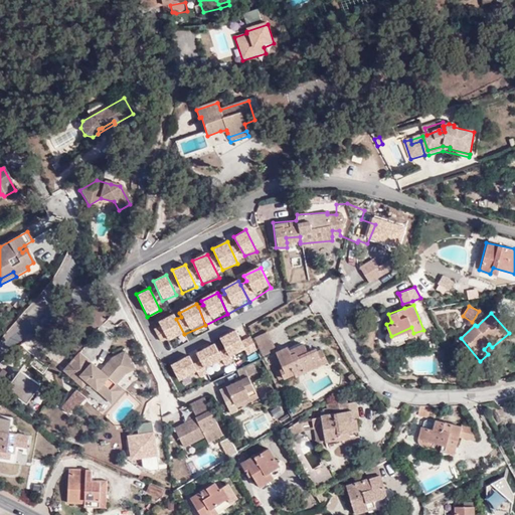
[(159,326),(154,328),(161,344),(184,334),(176,319),(174,314),(158,323),(159,326)]
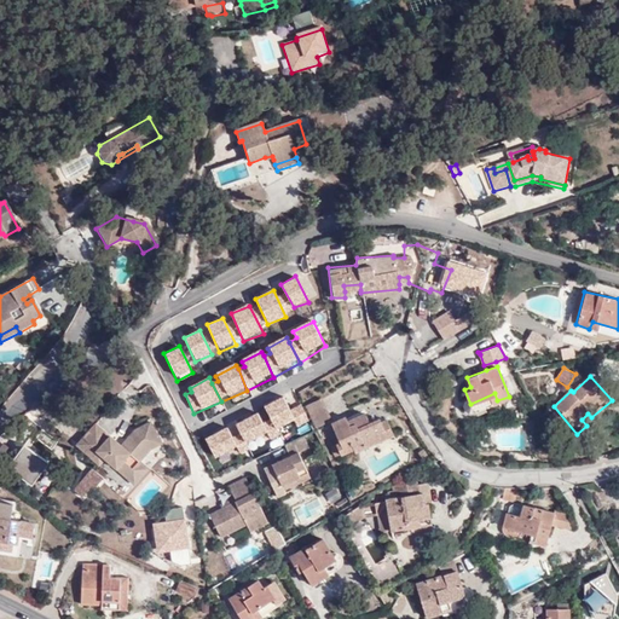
[(264,408),(270,422),(276,433),(294,424),(298,428),(310,422),(301,406),(290,411),(284,397),(264,408)]
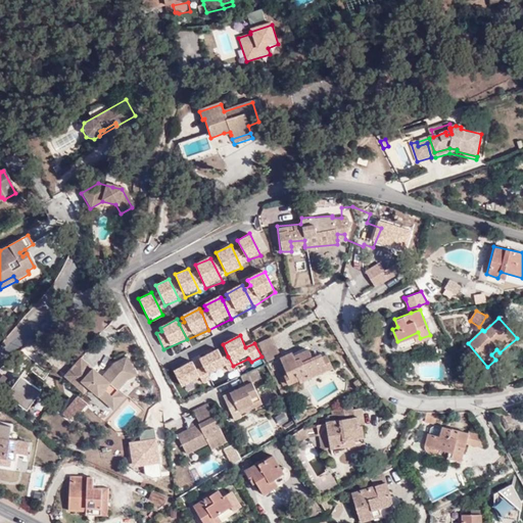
[(279,353),(271,335),(257,341),(267,360),(279,353)]
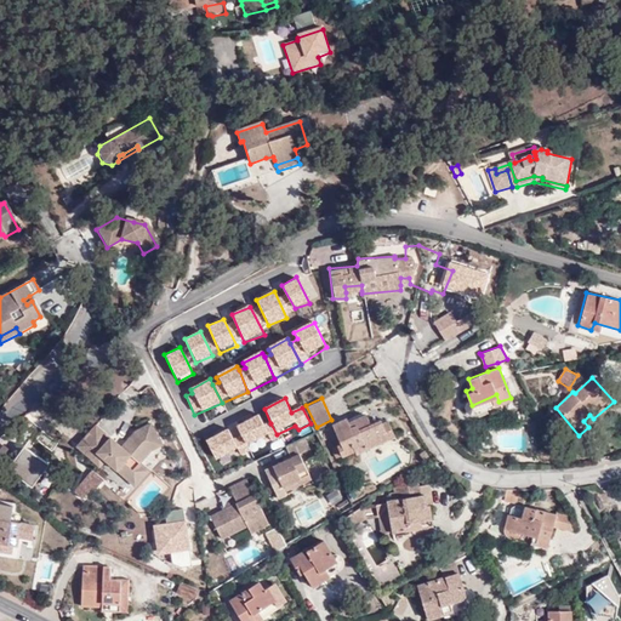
[(355,450),(369,445),(366,439),(386,431),(382,421),(380,416),(369,420),(362,409),(334,422),(337,429),(335,431),(341,443),(334,448),(337,456),(354,449),(355,450)]
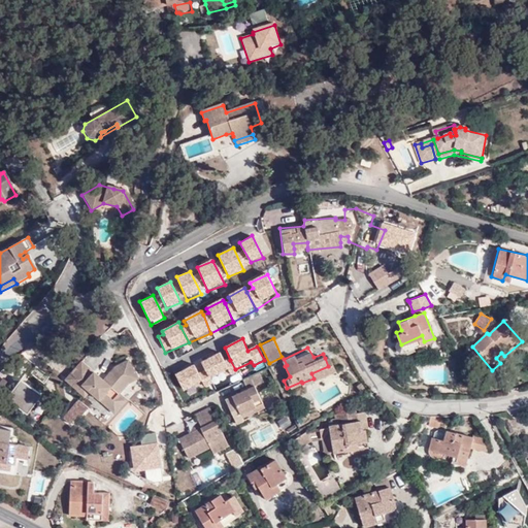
[(496,358),(500,363),(505,358),(504,356),(501,353),(496,358)]
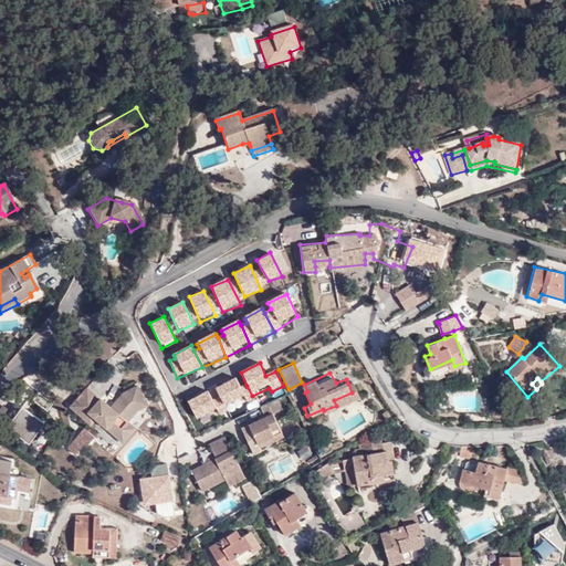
[(216,390),(219,397),(227,412),(254,399),(252,396),(247,386),(240,388),(236,379),(216,390)]
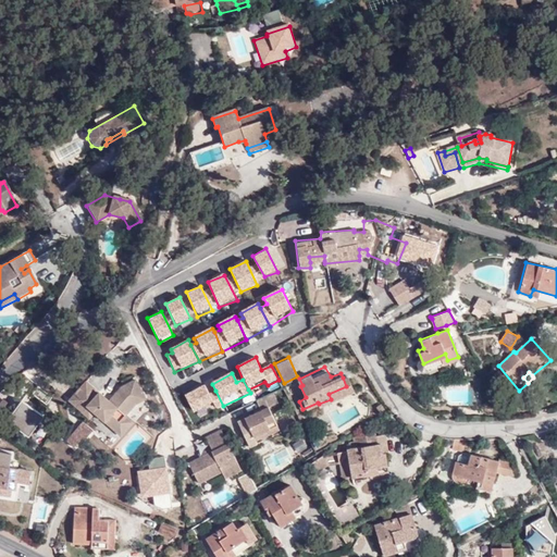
[(329,394),(331,399),(354,388),(348,375),(343,378),(346,386),(329,394)]
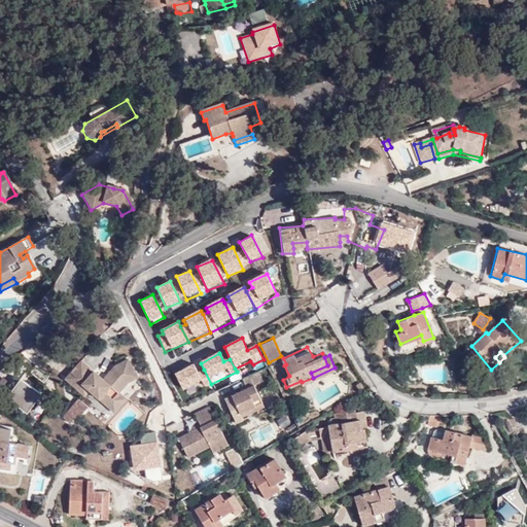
[(118,366),(109,377),(106,381),(94,372),(82,361),(70,376),(90,392),(108,408),(119,394),(130,383),(138,379),(129,360),(118,366)]
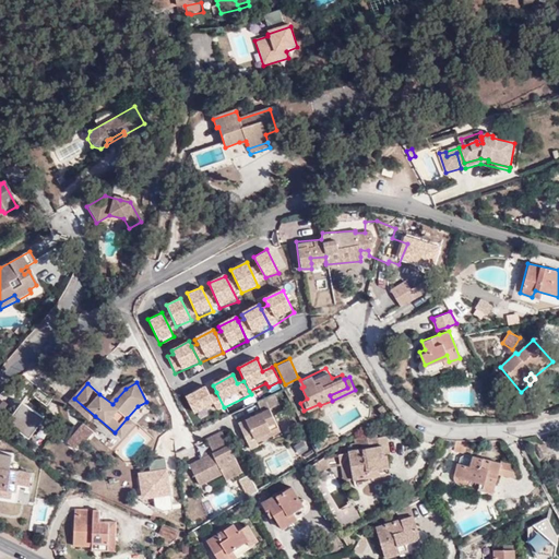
[(205,388),(186,396),(194,417),(215,406),(217,411),(224,407),(216,392),(210,394),(205,388)]
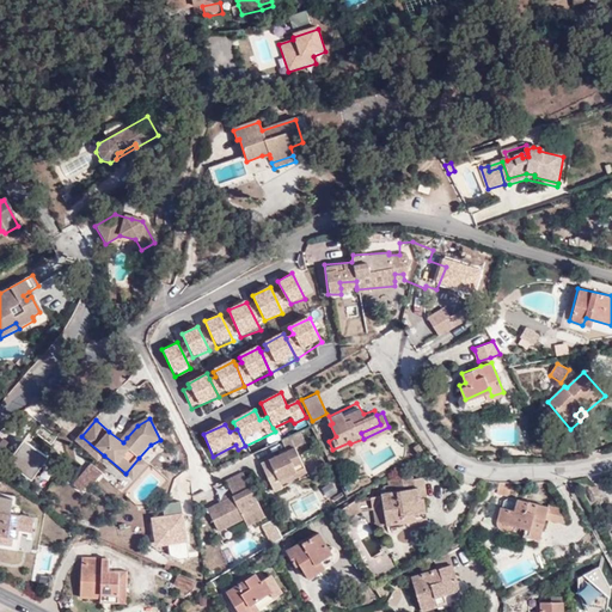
[(123,442),(127,438),(114,427),(109,432),(123,442)]
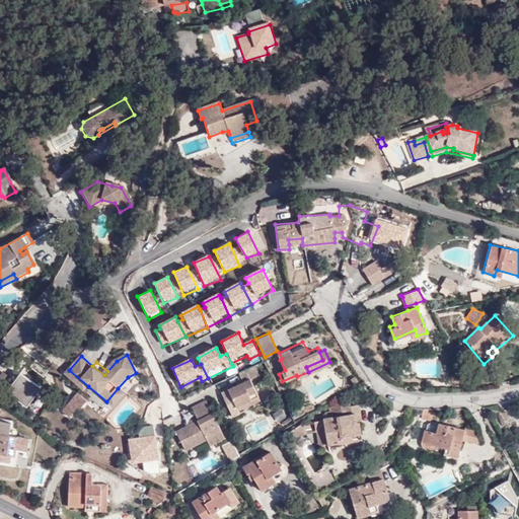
[(237,406),(260,396),(251,378),(261,374),(255,365),(239,373),(243,382),(222,392),(233,416),(240,413),(239,410),(237,406)]
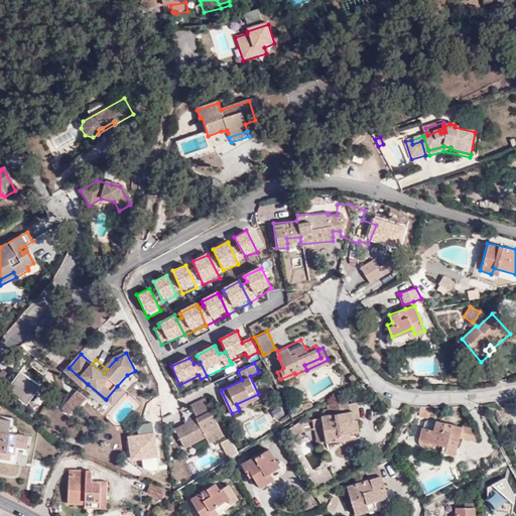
[(88,384),(69,368),(65,374),(84,389),(88,384)]
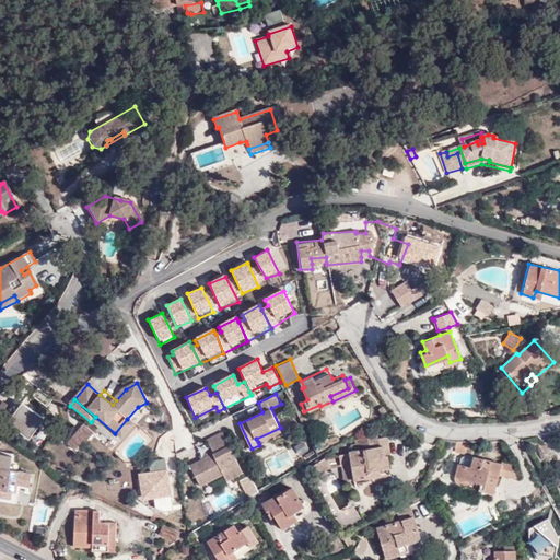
[(135,426),(127,419),(115,433),(123,440),(135,426)]
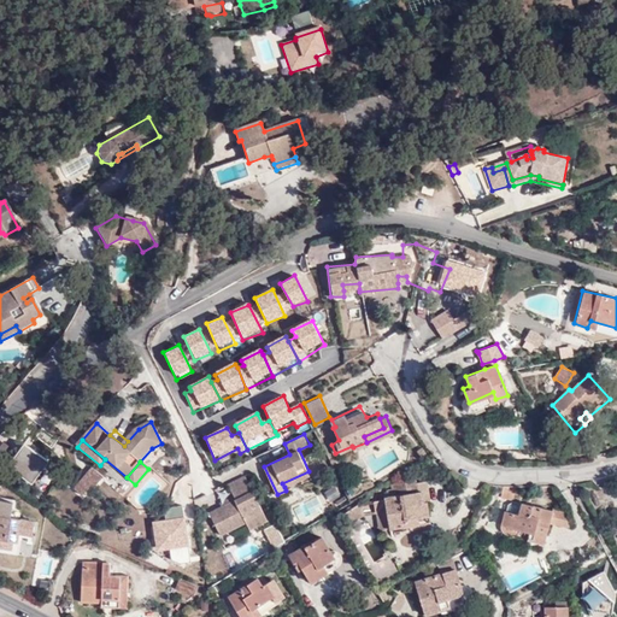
[(104,476),(94,466),(75,488),(83,495),(93,483),(97,485),(104,476)]
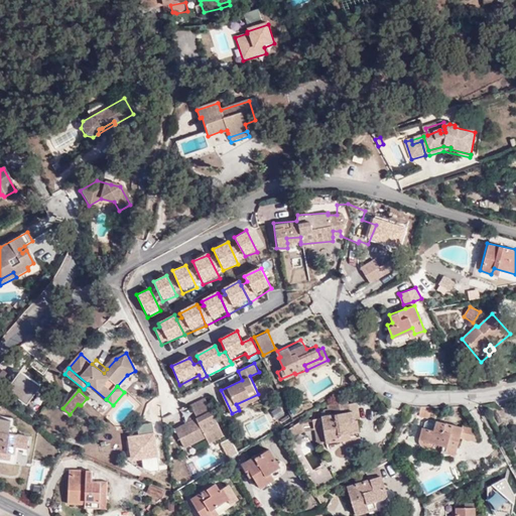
[(238,407),(260,397),(258,394),(236,404),(238,407)]
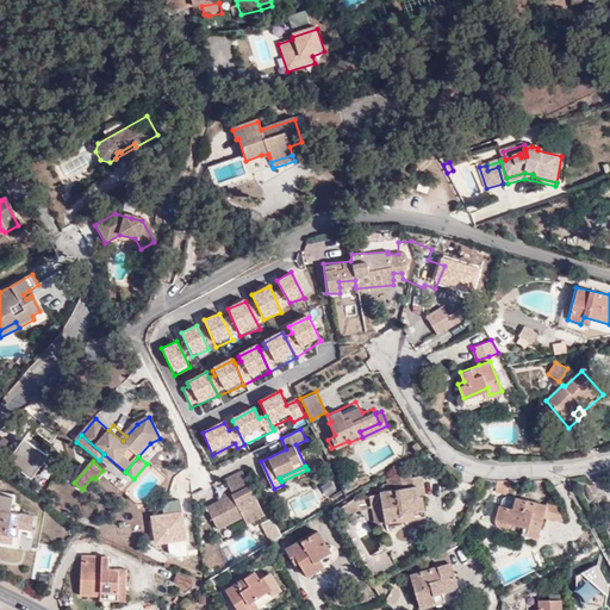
[(263,515),(242,471),(225,478),(234,495),(207,508),(218,529),(244,516),(248,523),(263,515)]
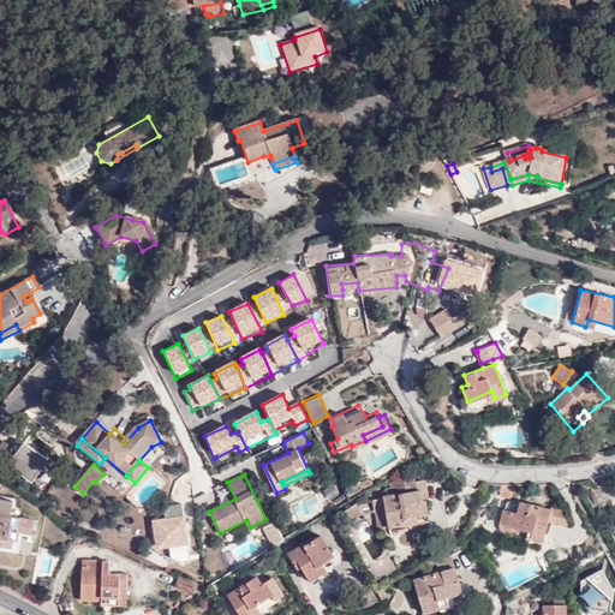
[(411,481),(413,493),(421,491),(422,499),(427,499),(429,499),(427,478),(411,481)]
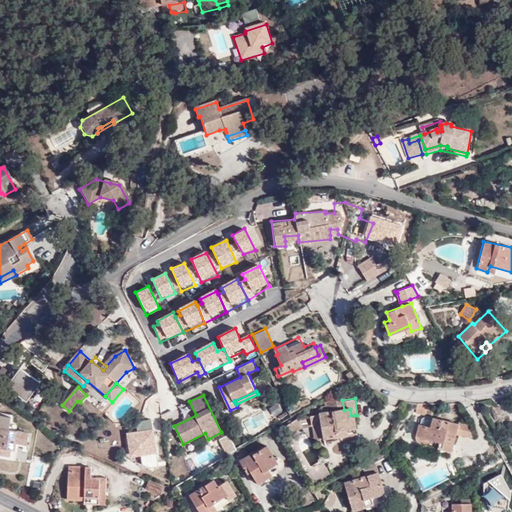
[(322,414),(320,415),(320,417),(324,441),(337,439),(336,431),(357,428),(355,415),(351,415),(350,409),(344,410),(333,412),(332,405),(328,406),(328,403),(323,403),(324,408),(321,408),(322,414)]
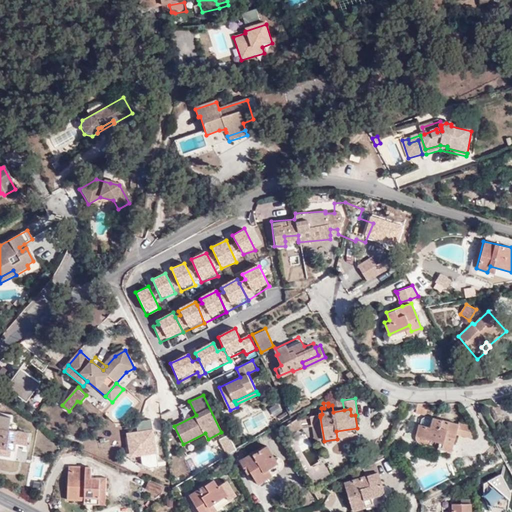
[(421,417),(424,405),(414,405),(412,415),(421,417)]
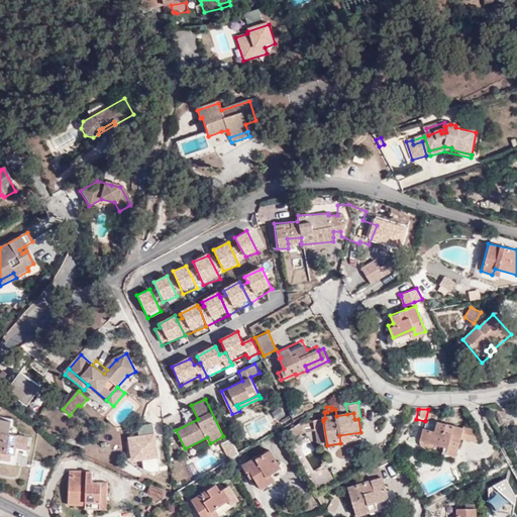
[(459,438),(461,428),(437,420),(434,430),(422,428),(419,439),(442,445),(441,451),(455,455),(459,438)]
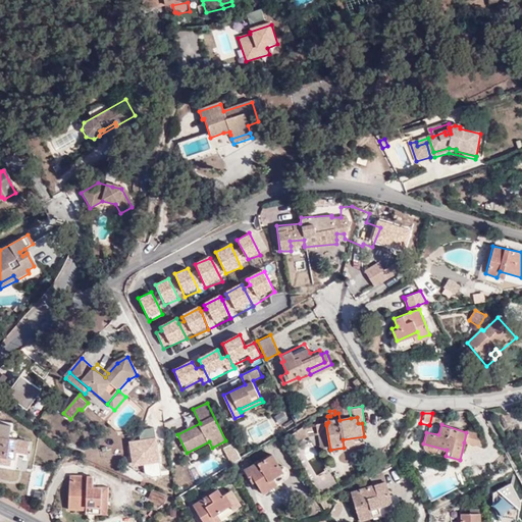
[(307,435),(305,425),(292,432),(296,441),(307,435)]
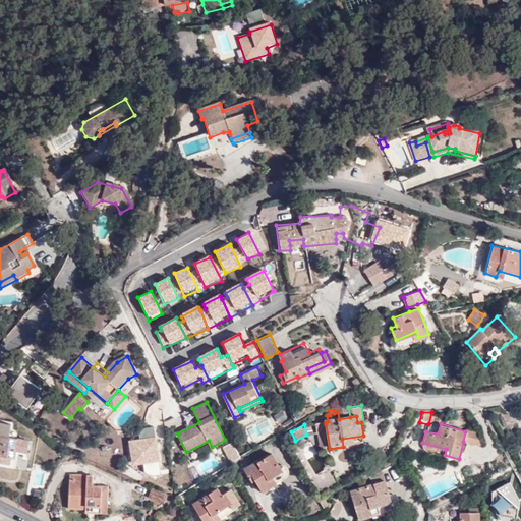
[(330,449),(326,424),(317,425),(321,450),(330,449)]
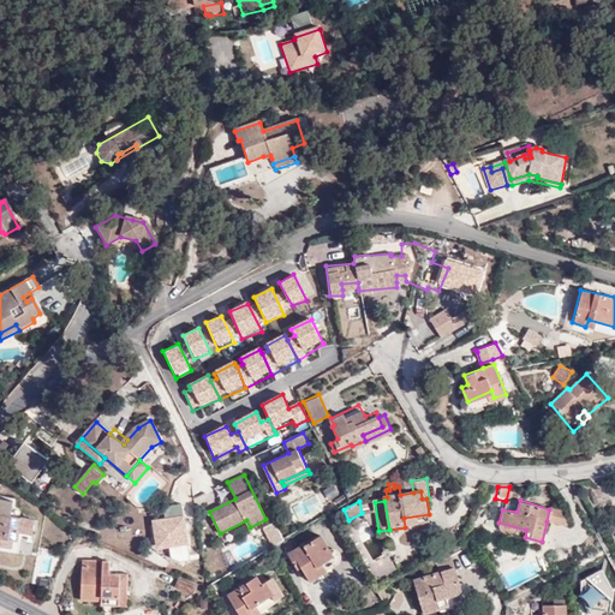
[(550,505),(549,509),(547,521),(566,524),(563,508),(550,505)]
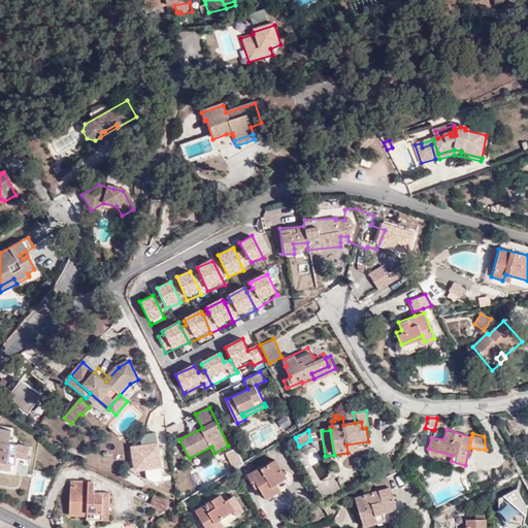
[(30,444),(0,438),(0,465),(8,467),(10,460),(18,461),(19,456),(28,457),(30,444)]
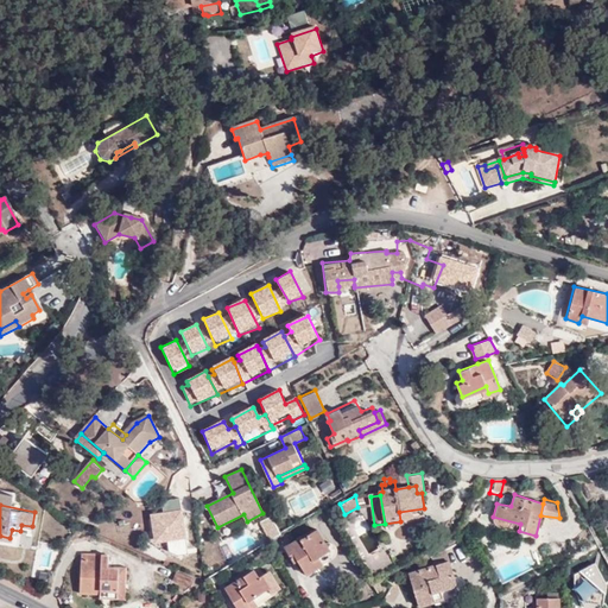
[(399,512),(400,521),(425,518),(424,508),(399,512)]
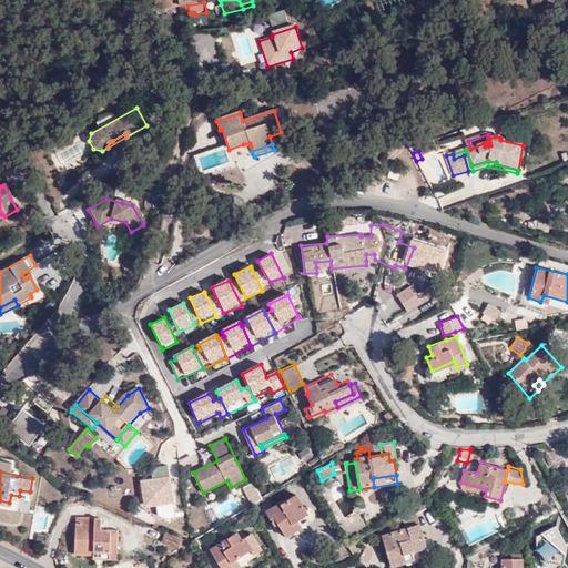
[(304,510),(294,495),(284,500),(282,499),(262,511),(273,528),(276,526),(285,539),(297,531),(290,520),(304,510)]
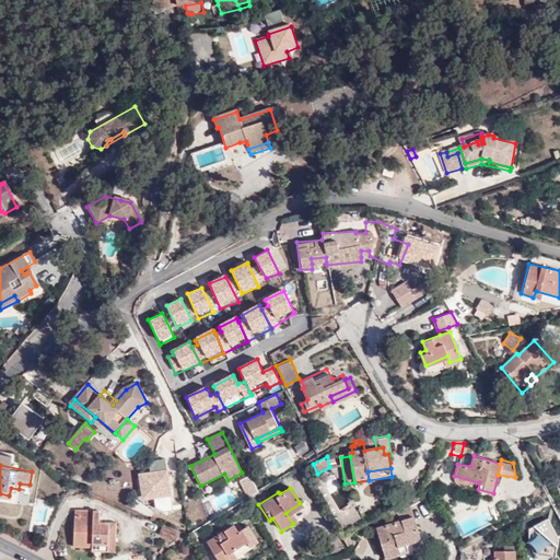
[(93,546),(92,550),(115,551),(117,522),(94,522),(94,510),(76,510),(74,546),(93,546)]
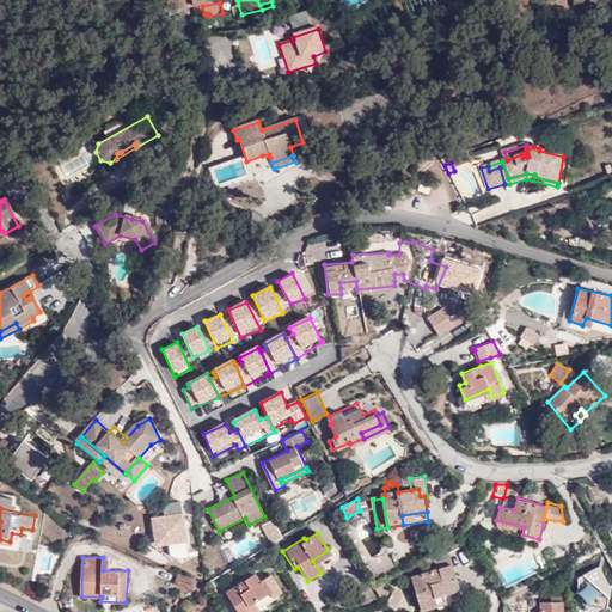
[(456,591),(453,582),(448,565),(408,576),(417,611),(420,611),(433,609),(430,599),(456,591)]
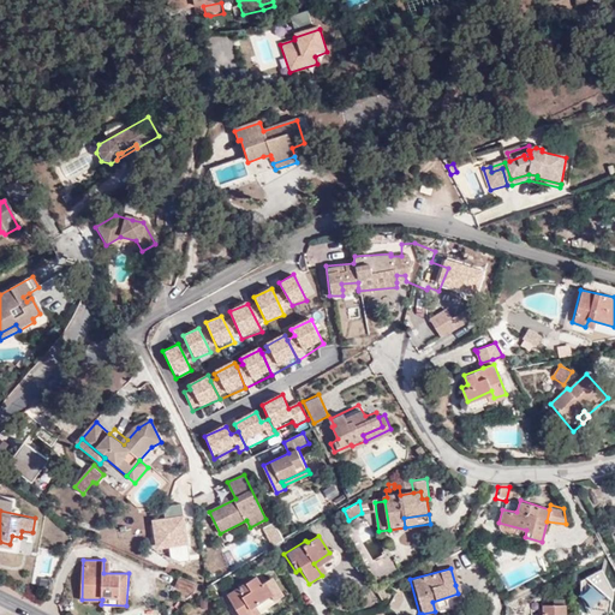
[(261,584),(256,575),(231,591),(246,614),(250,614),(257,611),(254,605),(274,592),(267,580),(261,584)]
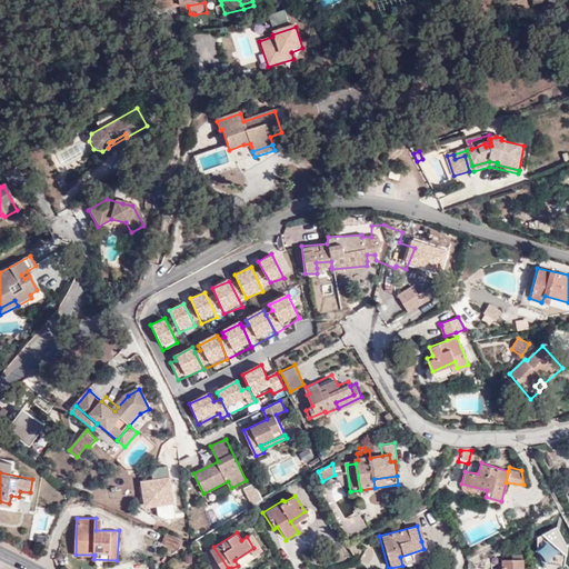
[(428,540),(421,541),(423,549),(400,557),(402,566),(428,558),(432,551),(431,545),(428,540)]
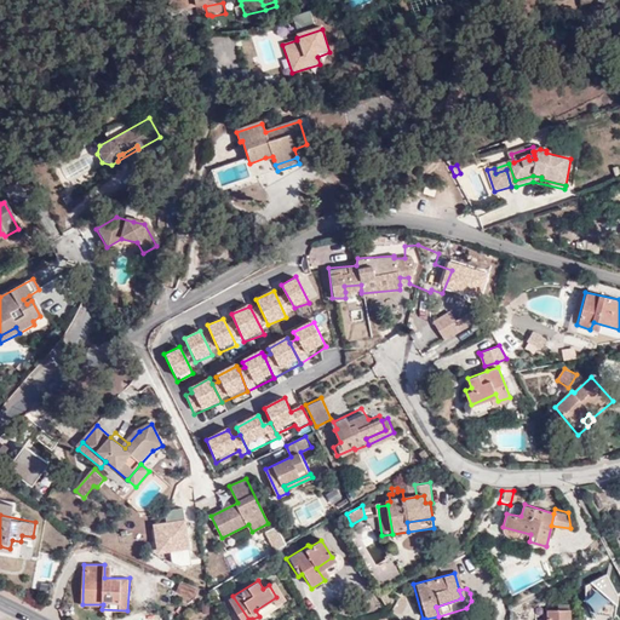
[(568,619),(569,609),(544,609),(543,619),(568,619)]
